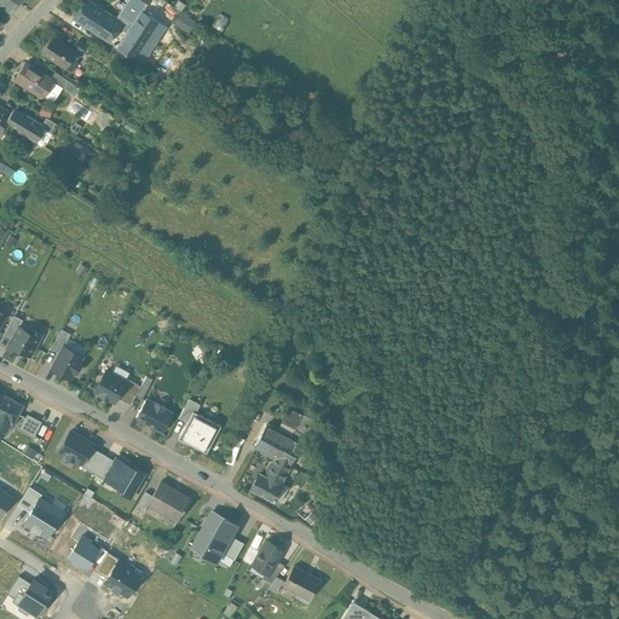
[(0,0),(0,4),(10,13),(18,4),(13,0),(0,0)]
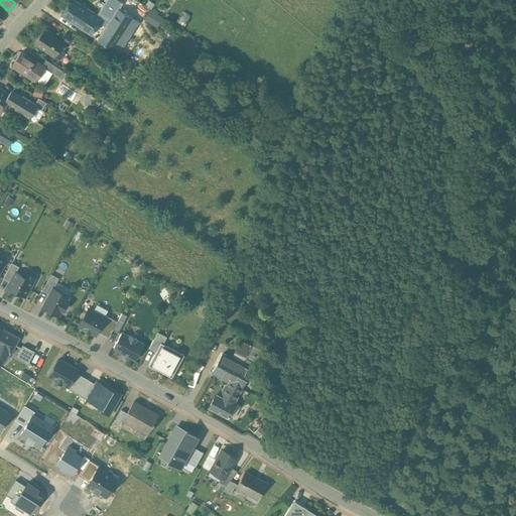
[(70,0),(60,15),(91,34),(102,17),(74,0),(70,0)]
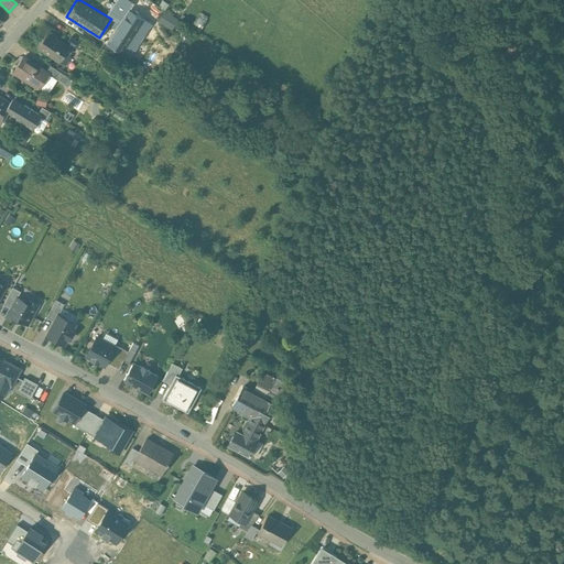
[(162,9),(158,17),(171,25),(176,18),(162,9)]
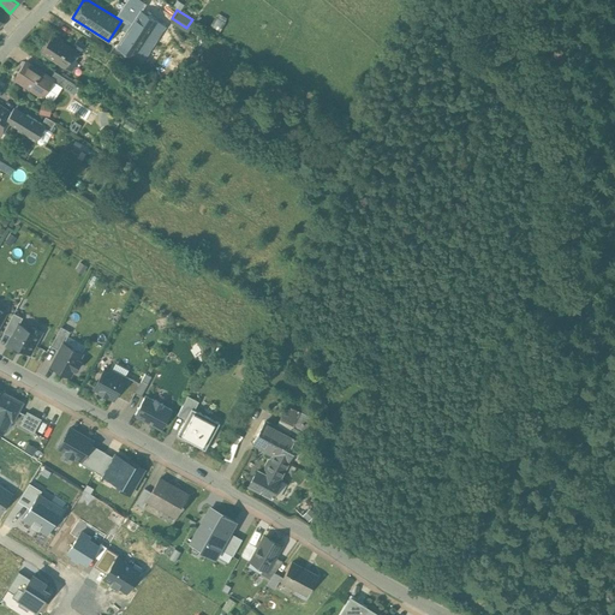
[(115,48),(139,64),(165,27),(141,11),(115,48)]
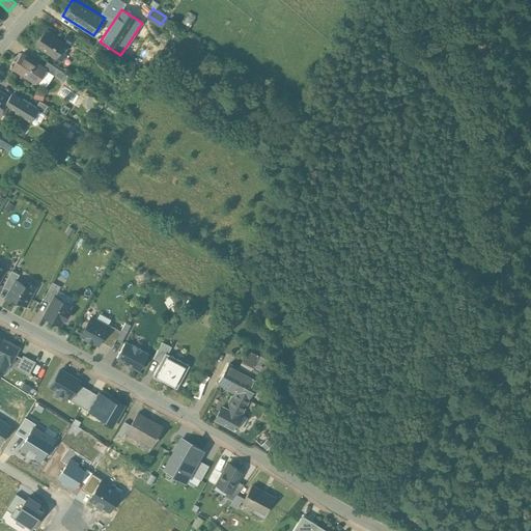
[(46,31),(36,45),(62,61),(66,54),(61,51),(65,44),(46,31)]
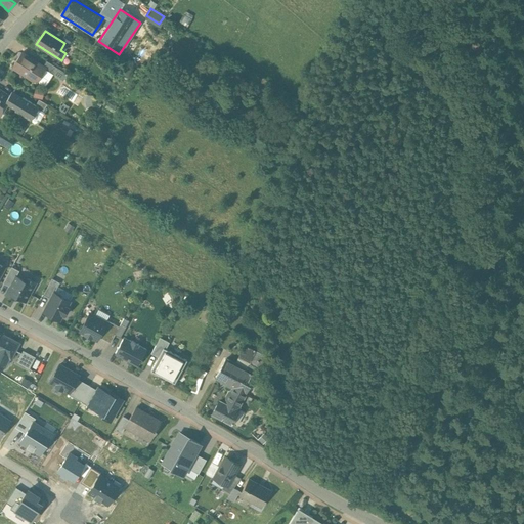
[(66,35),(62,39),(70,43),(73,39),(66,35)]
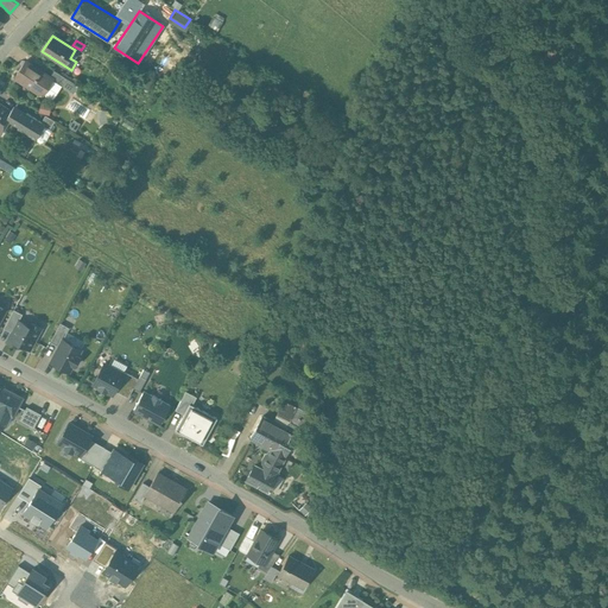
[(14,77),(42,95),(43,94),(52,100),(62,84),(50,77),(25,62),(14,77)]
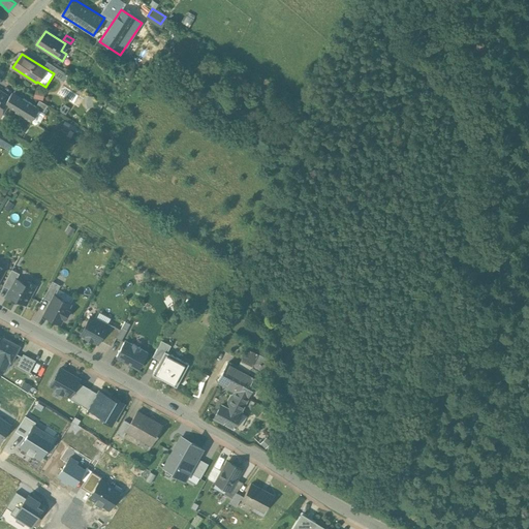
[(48,61),(43,67),(54,73),(64,81),(67,74),(48,61)]
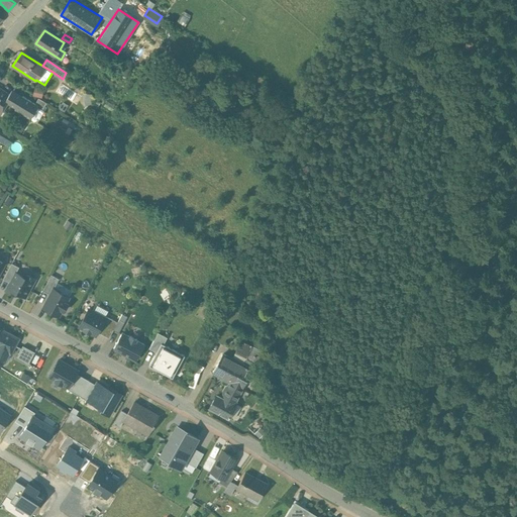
[(0,114),(8,102),(12,96),(9,94),(0,88),(0,114)]
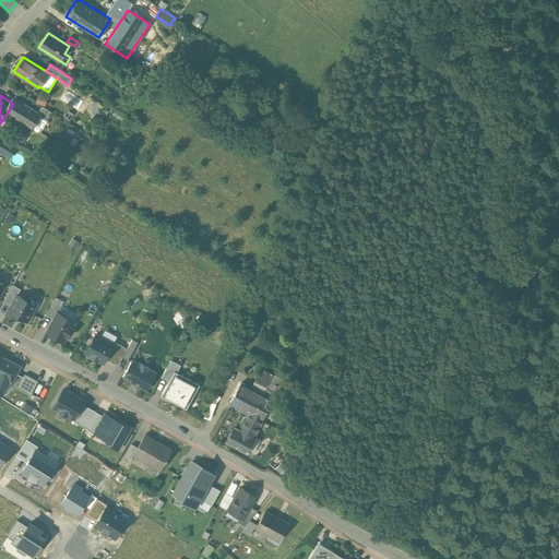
[(43,114),(14,95),(10,102),(13,104),(9,110),(27,122),(27,121),(34,127),(43,114)]
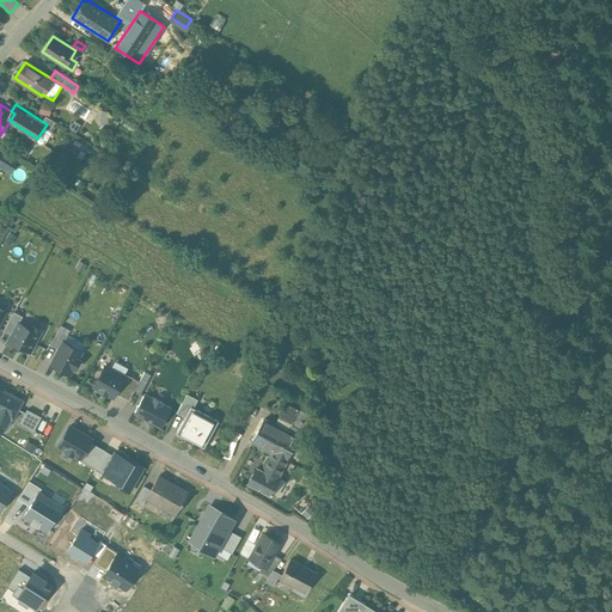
[(42,104),(40,112),(49,115),(51,106),(42,104)]
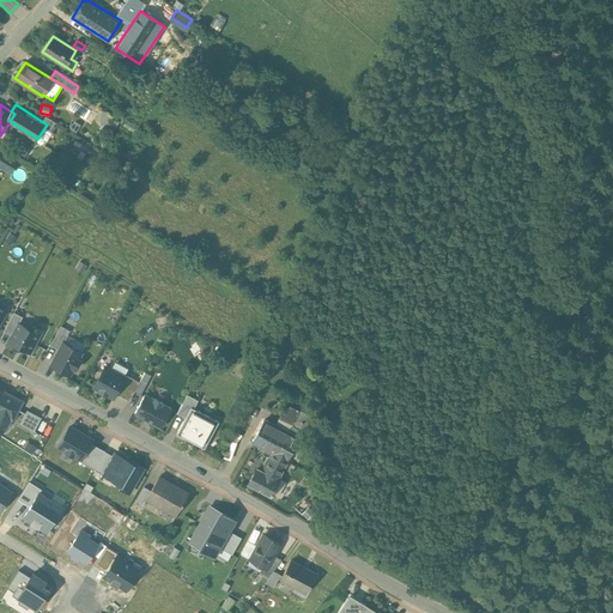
[(0,149),(0,165),(6,170),(13,157),(0,149)]
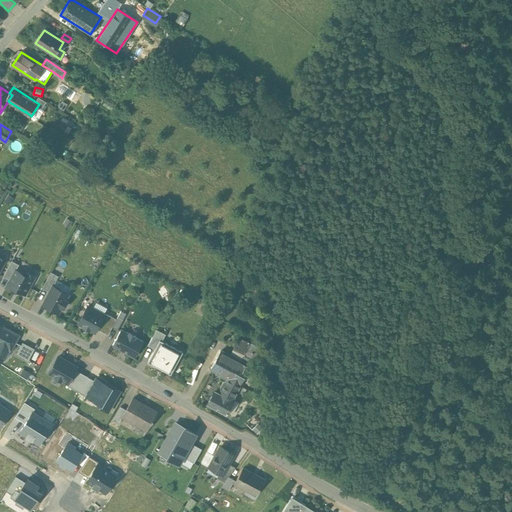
[(3,275),(10,279),(16,267),(18,263),(11,260),(3,275)]
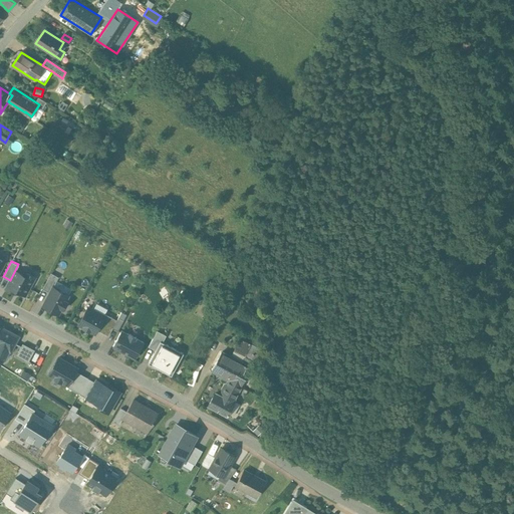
[(10,280),(5,288),(18,295),(20,293),(25,295),(35,276),(28,272),(27,274),(16,268),(10,280)]
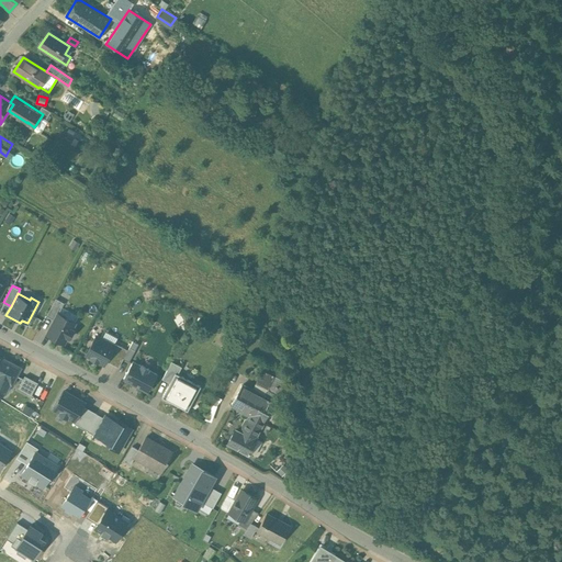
[(47,315),(55,318),(58,312),(64,302),(56,298),(47,315)]
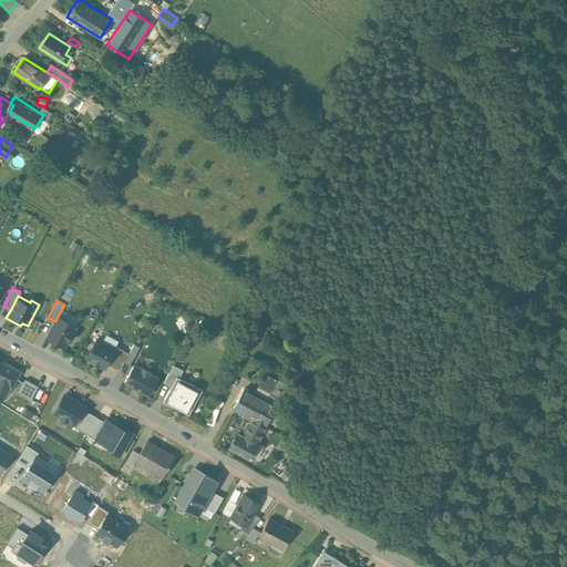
[(76,323),(59,315),(55,321),(48,338),(64,347),(76,323)]
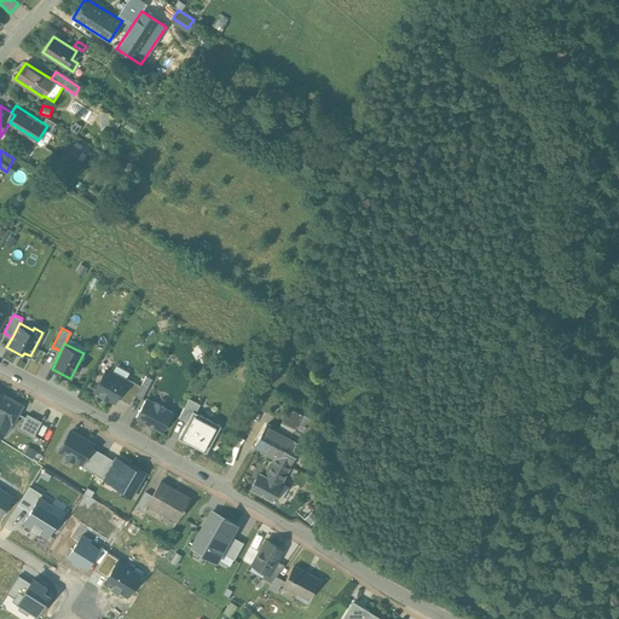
[(104,366),(92,389),(113,400),(115,395),(125,377),(104,366)]
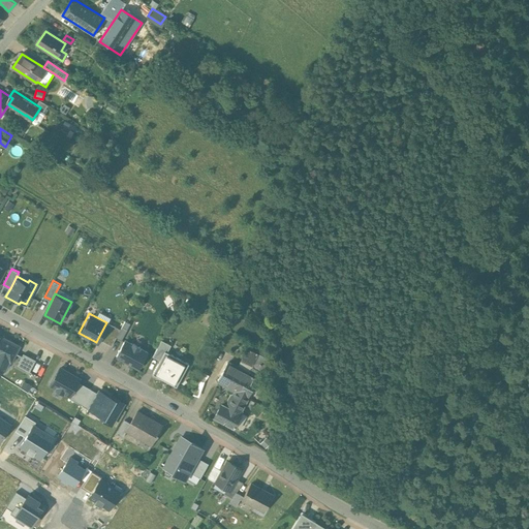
[(124,320),(120,329),(116,338),(122,341),(130,323),(124,320)]
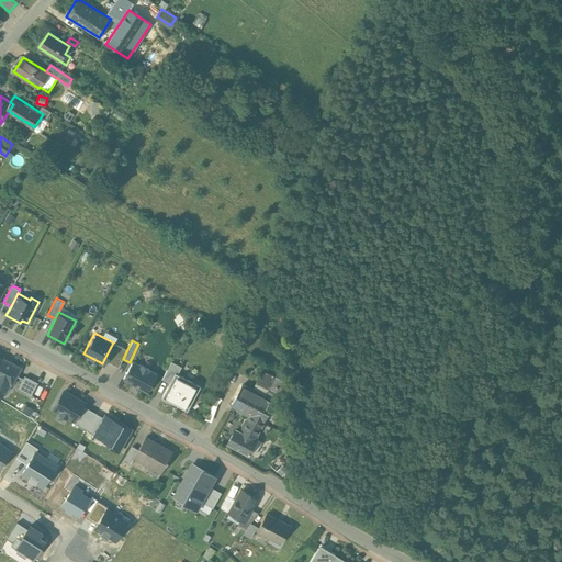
[(127,349),(113,343),(104,359),(119,367),(123,359),(127,349)]
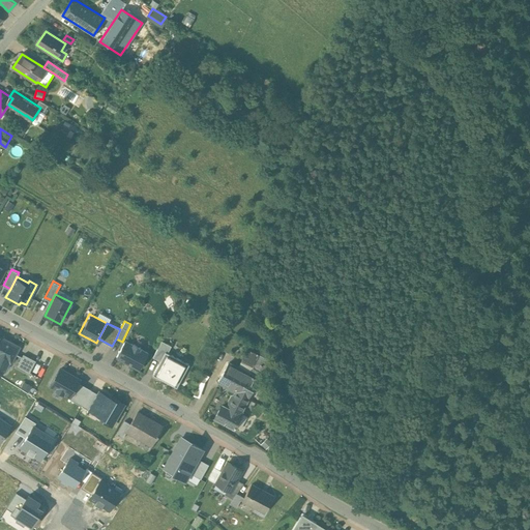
[(0,336),(0,366),(1,367),(4,360),(10,363),(19,347),(0,336)]
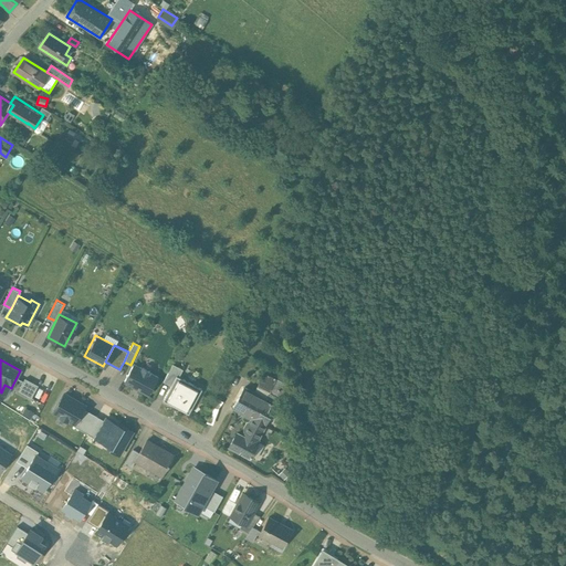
[(173,364),(164,381),(171,386),(177,376),(179,377),(184,369),(173,364)]
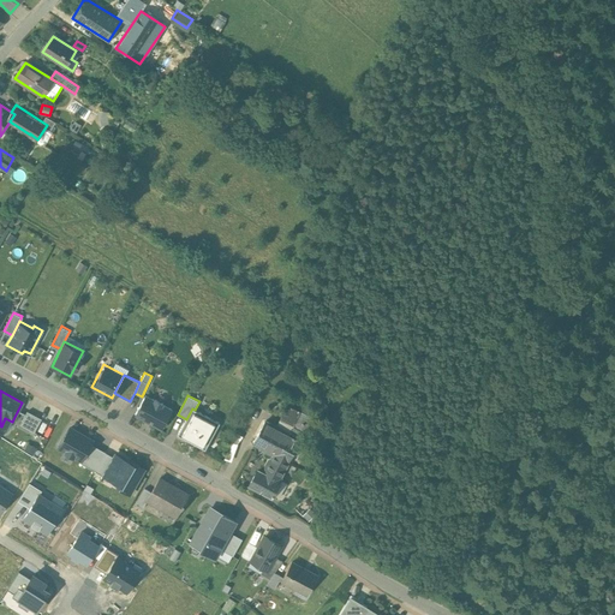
[(145,396),(135,415),(162,429),(172,410),(145,396)]
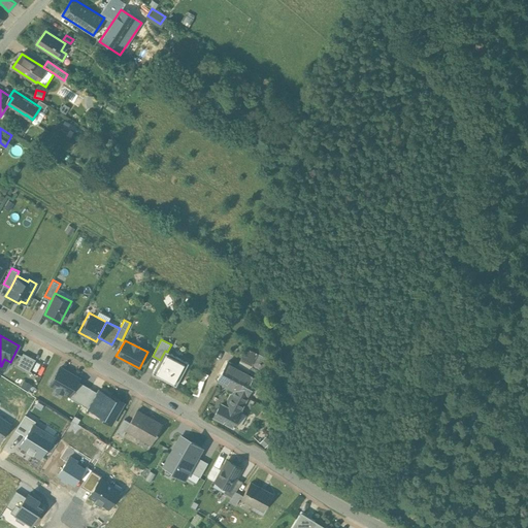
[(227,362),(218,380),(235,390),(248,396),(268,359),(246,348),(236,366),(227,362)]
